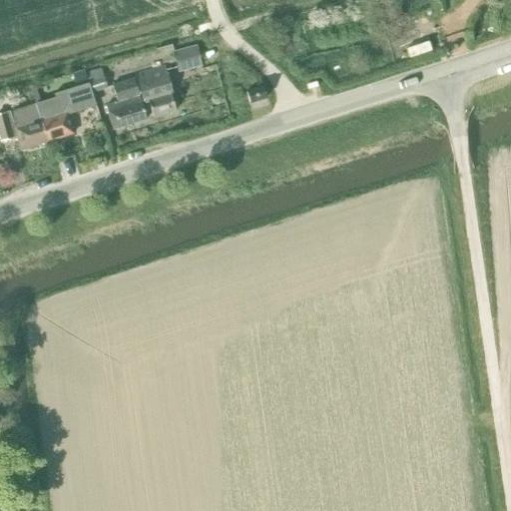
[(401,5),(388,8),(391,21),(404,18),(401,5)]
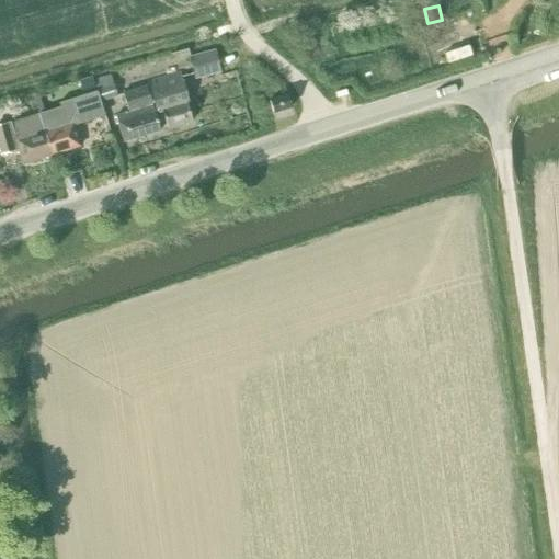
[(223,70),(216,47),(190,55),(196,79),(223,70)]
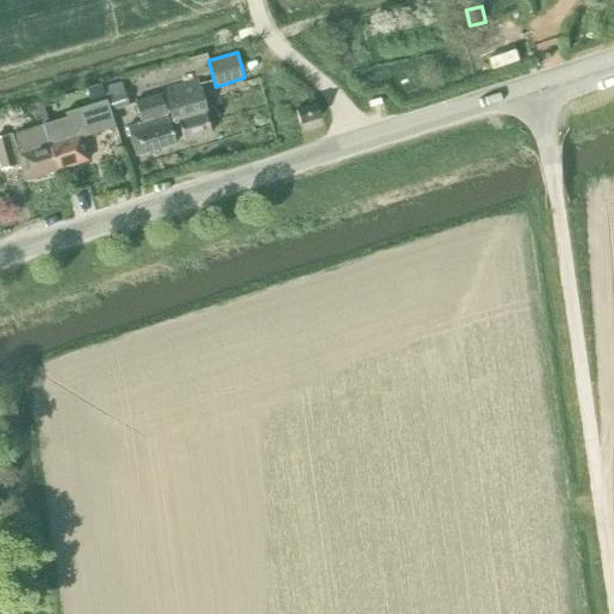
[(130,104),(123,80),(104,86),(112,110),(130,104)]
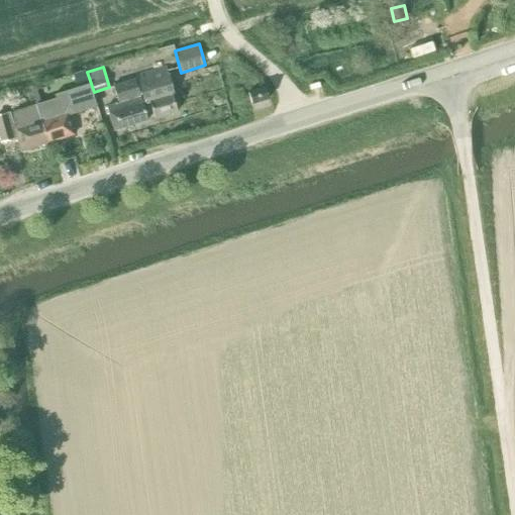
[(155,116),(178,109),(172,92),(170,86),(171,85),(166,67),(138,74),(146,102),(150,101),(155,116)]
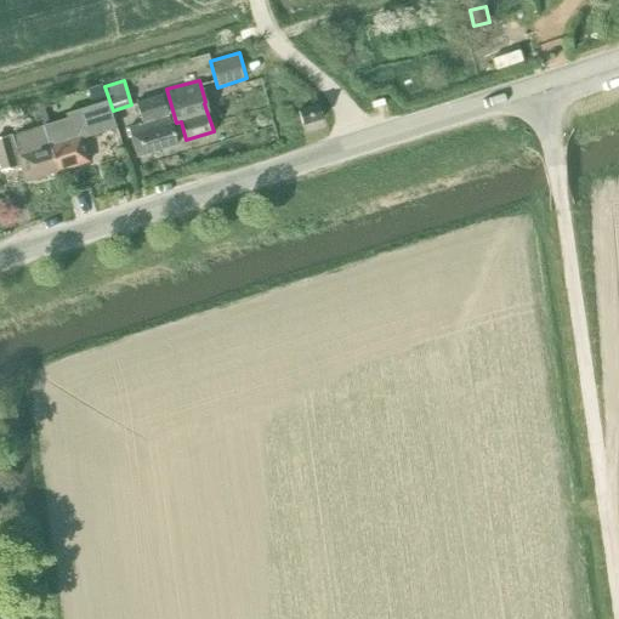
[(138,154),(179,142),(163,94),(136,101),(143,123),(129,126),(138,154)]
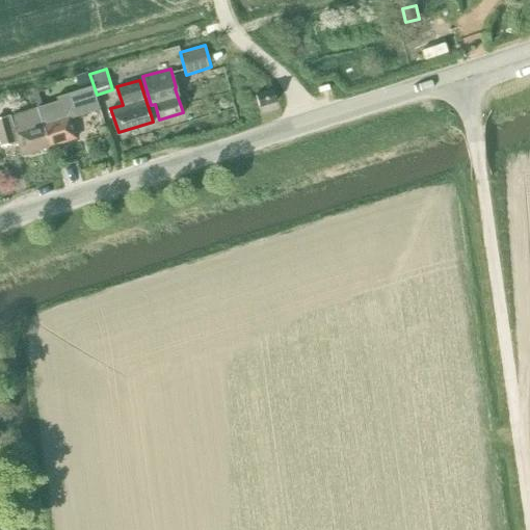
[(37,106),(38,109),(43,123),(50,146),(77,137),(71,117),(97,109),(89,86),(57,96),(58,100),(37,106)]
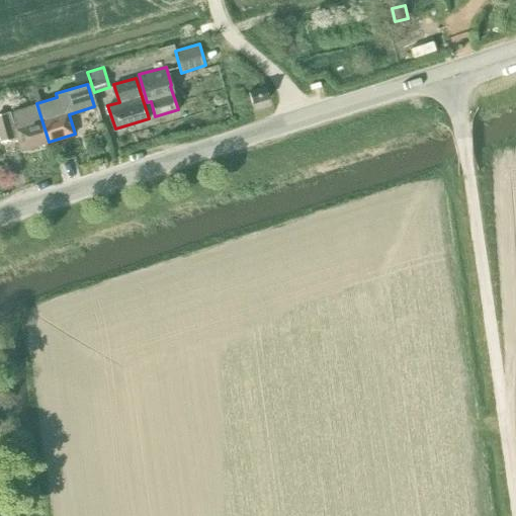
[(252,102),(270,96),(266,86),(249,92),(252,102)]
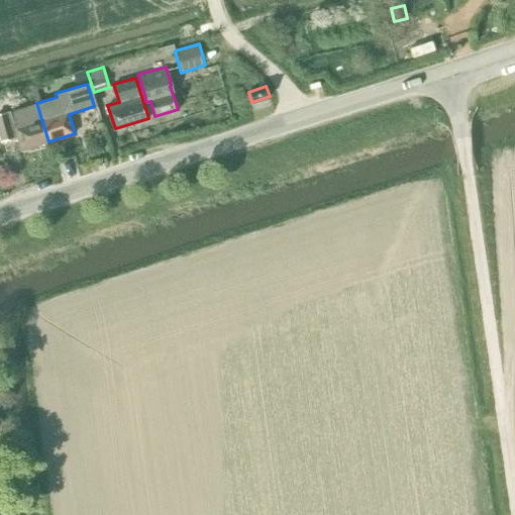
[(36,103),(0,114),(0,132),(2,140),(17,135),(22,149),(48,141),(41,119),(37,106),(36,103)]
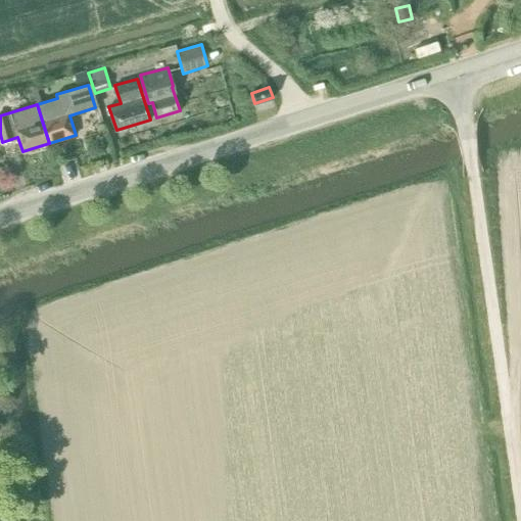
All buildings are outlined.
